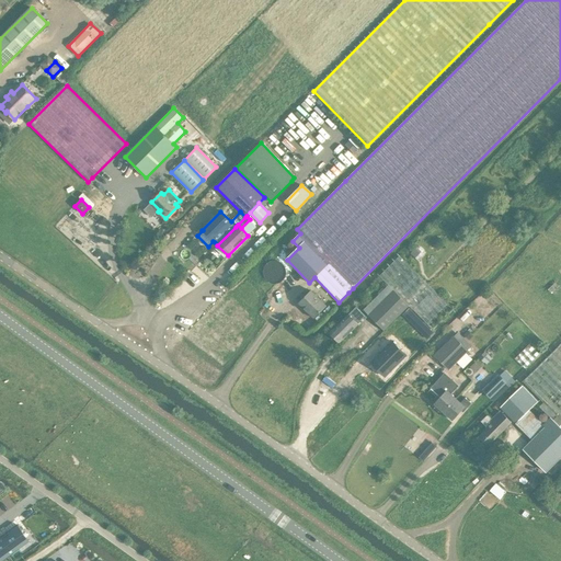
[(395,261),(380,276),(389,285),(410,307),(434,330),(448,316),(454,310),(423,279),(400,256),(395,261)]
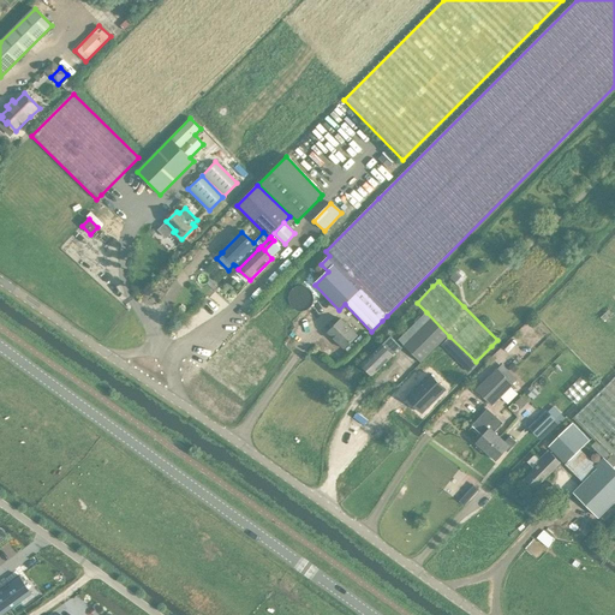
[(418,332),(404,346),(422,364),(448,338),(449,336),(427,312),(422,317),(417,322),(412,326),(418,332)]
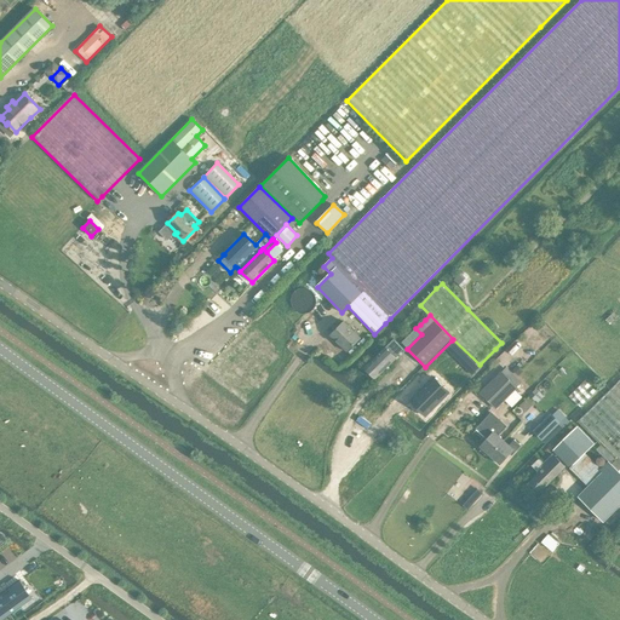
[(348,351),(361,338),(344,322),(329,336),(348,351)]
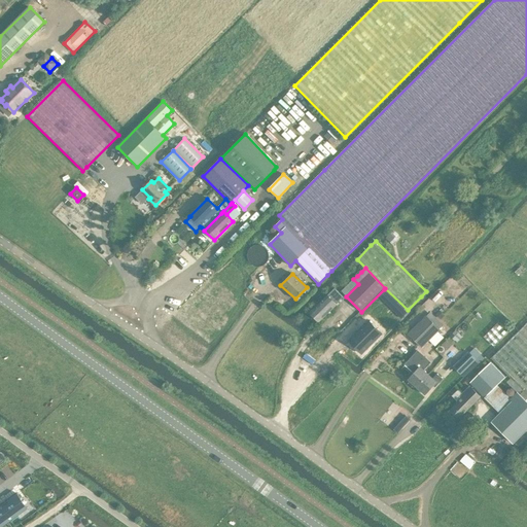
[(327,295),(310,313),(319,322),(337,305),(336,304),(343,296),(335,288),(327,295)]
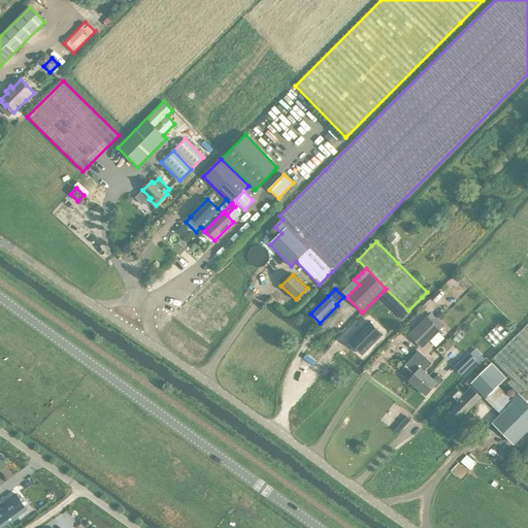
[(386,290),(378,296),(388,305),(395,299),(386,290)]
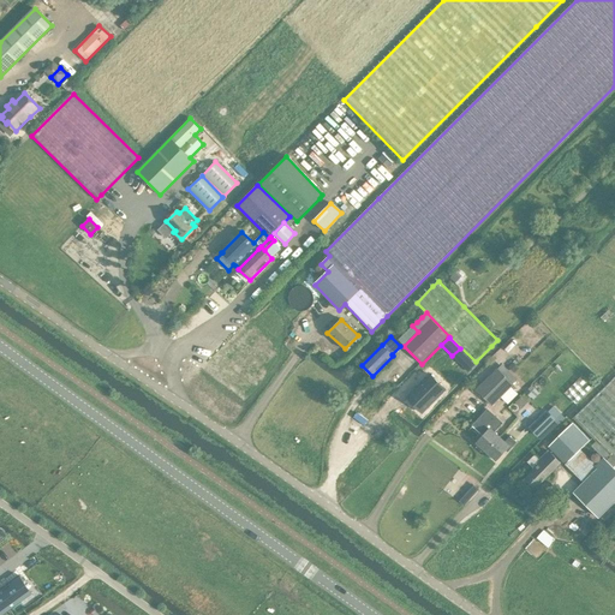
[(513,362),(508,366),(514,372),(519,368),(513,362)]
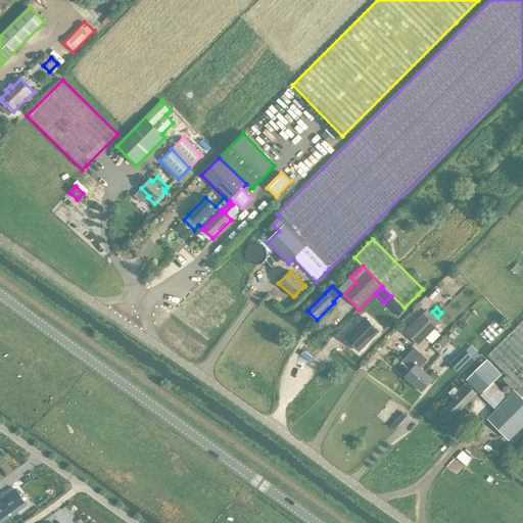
[(436,327),(436,326),(439,323),(427,310),(423,314),(423,313),(405,331),(419,345),(436,327)]
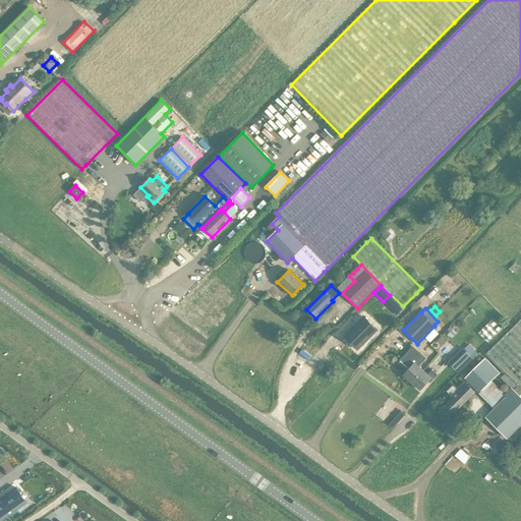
[(365,315),(345,336),(358,348),(378,329),(368,320),(365,315)]
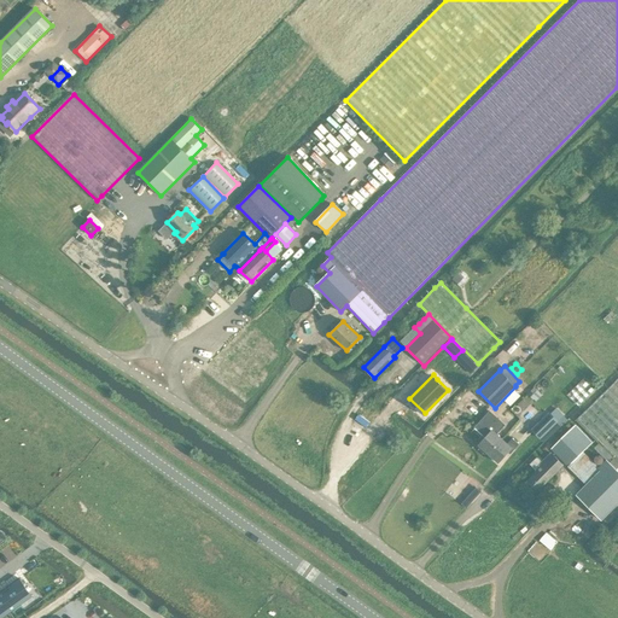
[(601,471),(617,488),(617,379),(576,421),(599,444),(594,449),(606,460),(598,468),(601,471)]
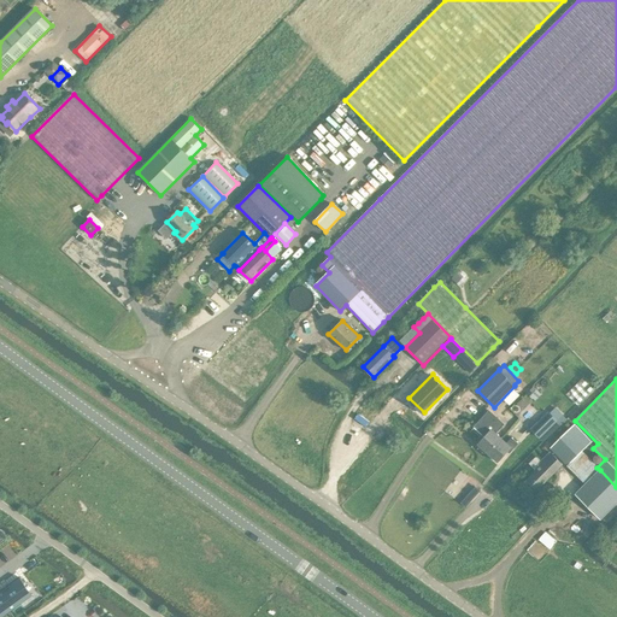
[(548,411),(530,429),(539,439),(557,421),(563,415),(556,407),(550,412),(548,411)]
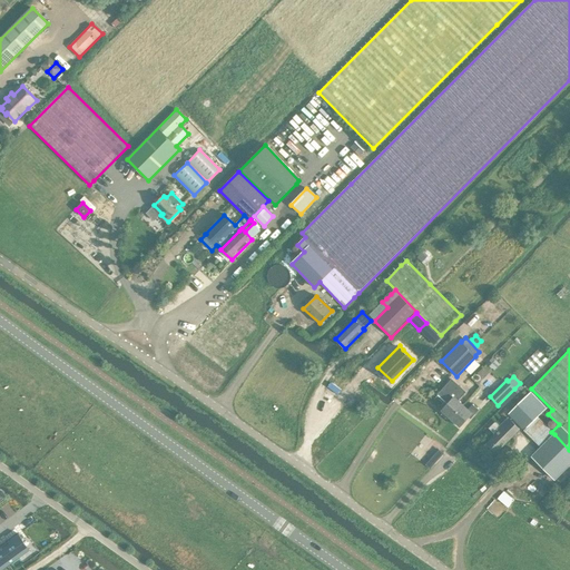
[(451,419),(463,405),(458,401),(465,392),(452,380),(440,393),(450,402),(442,411),(451,419)]
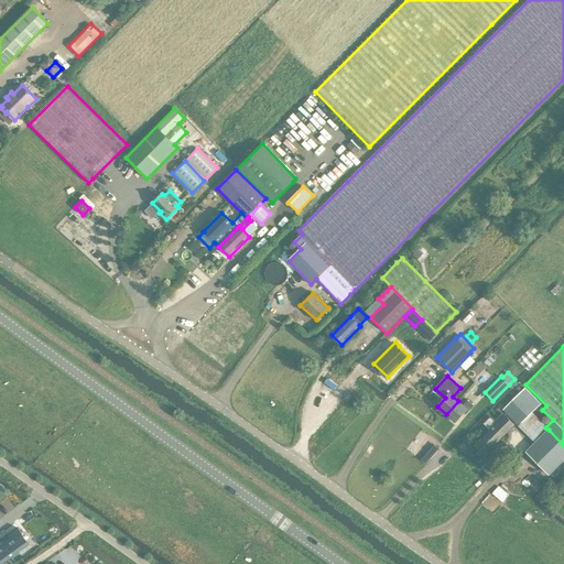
[(524,432),(538,420),(532,414),(540,404),(524,389),(503,410),(519,426),(518,426),(524,432)]
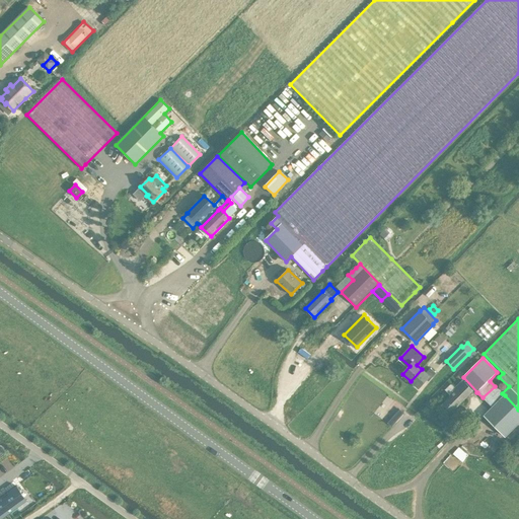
[(422,369),(411,381),(419,389),(428,378),(430,380),(436,373),(431,368),(427,373),(422,369)]
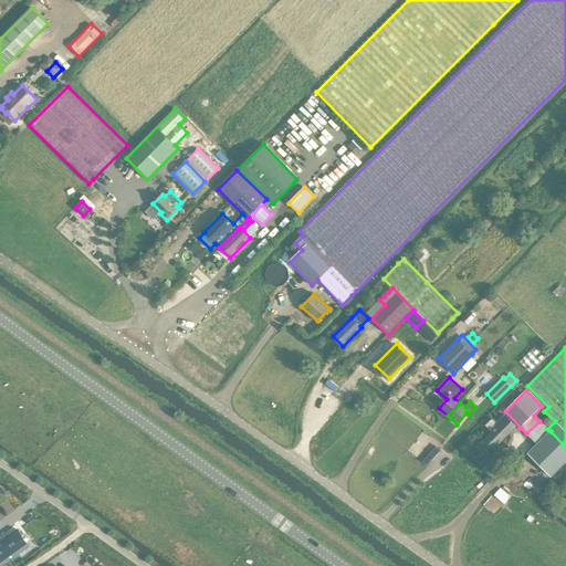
[(492,450),(516,427),(504,415),(496,422),(492,419),(485,426),(492,431),(483,441),(492,450)]
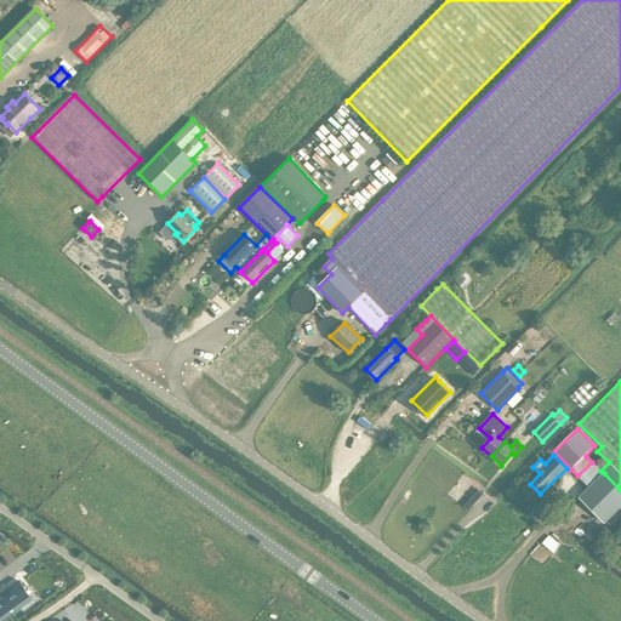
[(577,476),(590,488),(604,473),(600,471),(592,462),(577,476)]
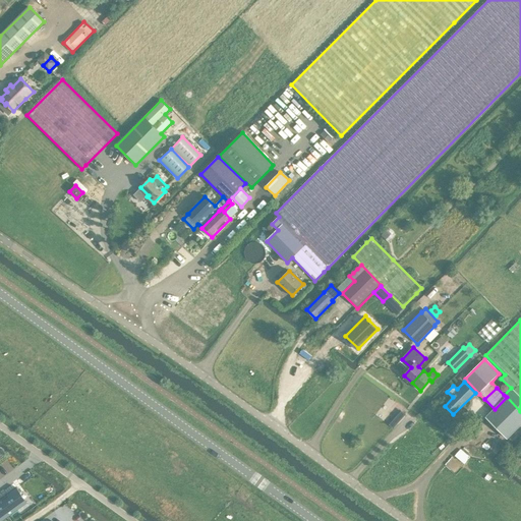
[(507,439),(520,423),(520,411),(507,397),(495,409),(486,418),(507,439)]
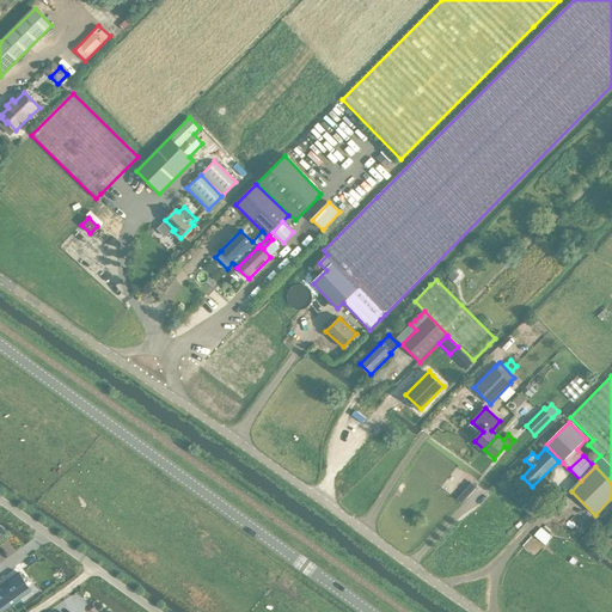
[(0,610),(0,611),(1,611),(29,593),(22,582),(25,580),(20,573),(0,586),(0,610)]
